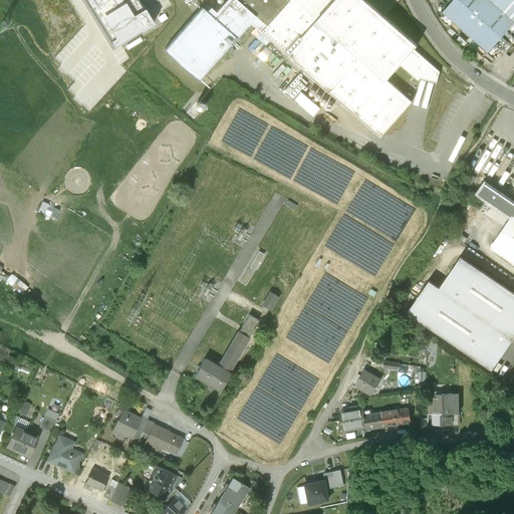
[(209,0),(166,50),(201,80),(253,22),(382,137),(413,102),(389,81),(403,66),(416,51),(419,48),(384,17),(364,0),(209,0)]
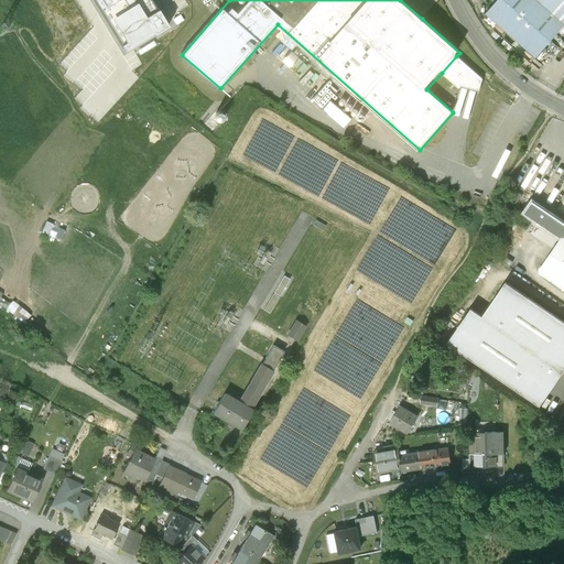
[(563,26),(563,0),(499,0),(486,17),(535,60),(563,26)]
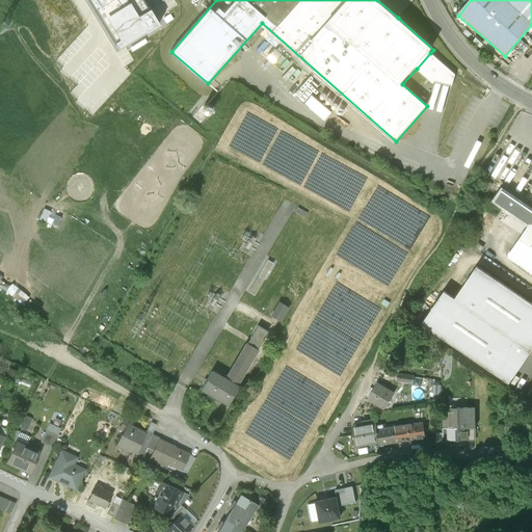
[(275,48),(267,56),(274,62),(282,53),(275,48)]
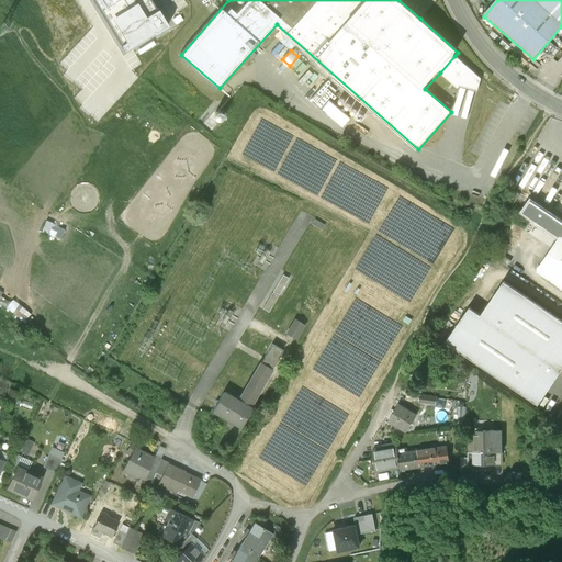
[(481,78),(454,56),(440,72),(454,87),(476,92),(480,82),(481,78)]
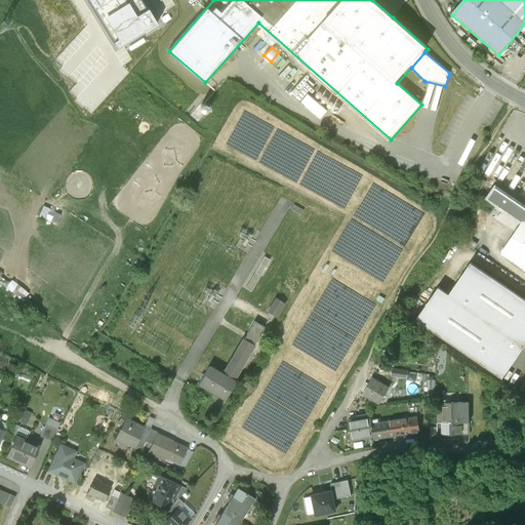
[(320,119),(329,110),(310,91),(313,87),(304,78),(291,91),(320,119)]
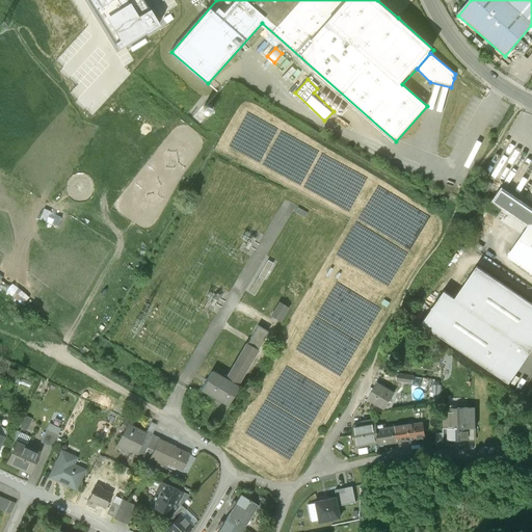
[(531,179),(519,170),(506,190),(531,207),(531,179)]
